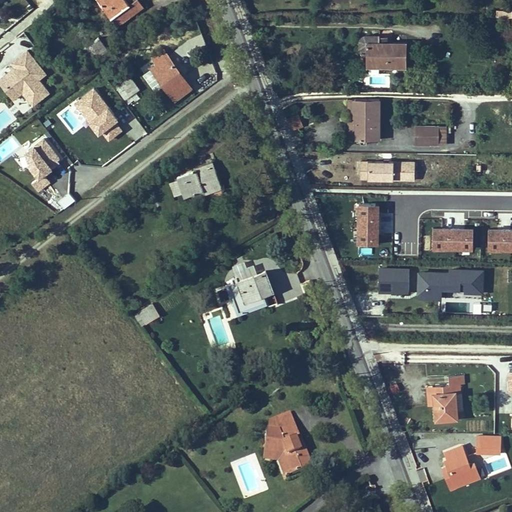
[(139,0),(134,0),(129,4),(126,0),(98,0),(118,26),(144,6),(139,0)]
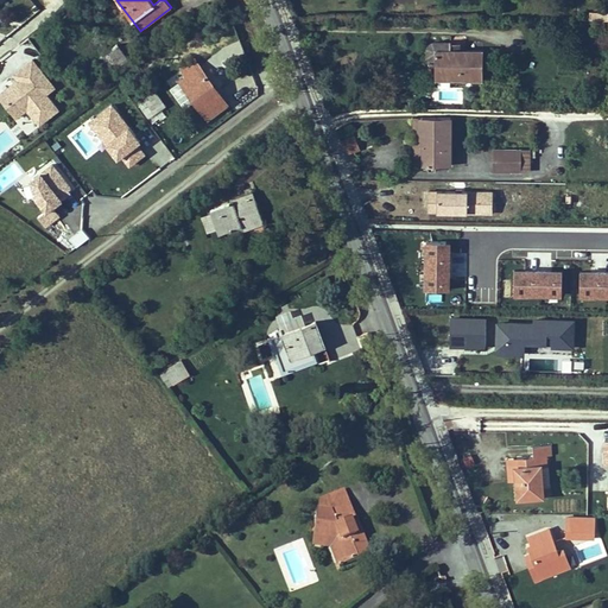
[(607,11),(589,11),(589,21),(607,20),(607,11)]
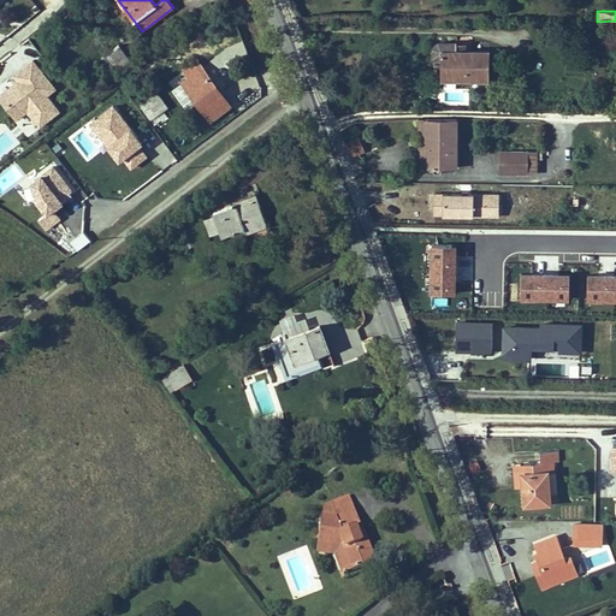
[(615,31),(615,33),(615,30),(599,30),(599,49),(615,48),(615,31)]
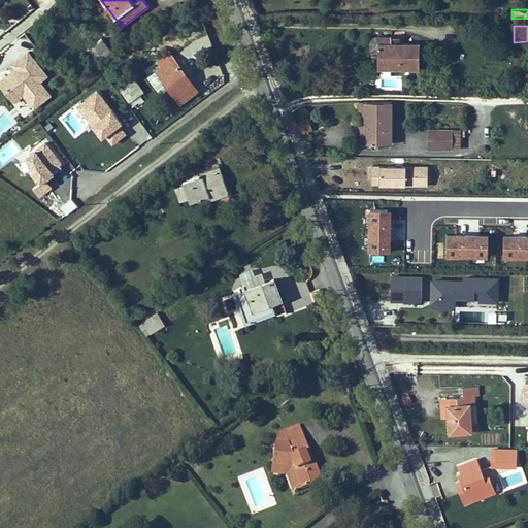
[(420,68),(420,44),(399,44),(393,44),(392,37),(377,37),(375,38),(373,40),(372,42),(372,50),(378,53),(378,68),(420,68)]
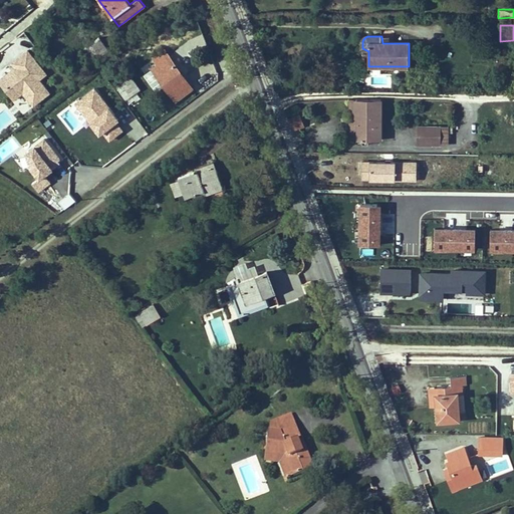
[(109,49),(99,37),(72,58),(74,61),(79,58),(86,66),(109,49)]
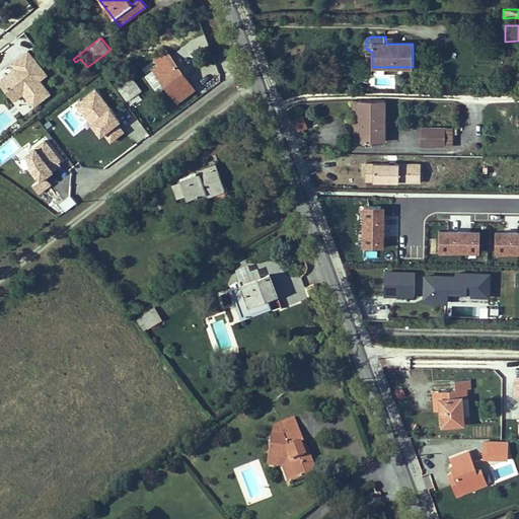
[(47,75),(27,51),(9,65),(13,71),(0,80),(0,83),(13,101),(24,92),(34,105),(50,94),(40,81),(47,75)]
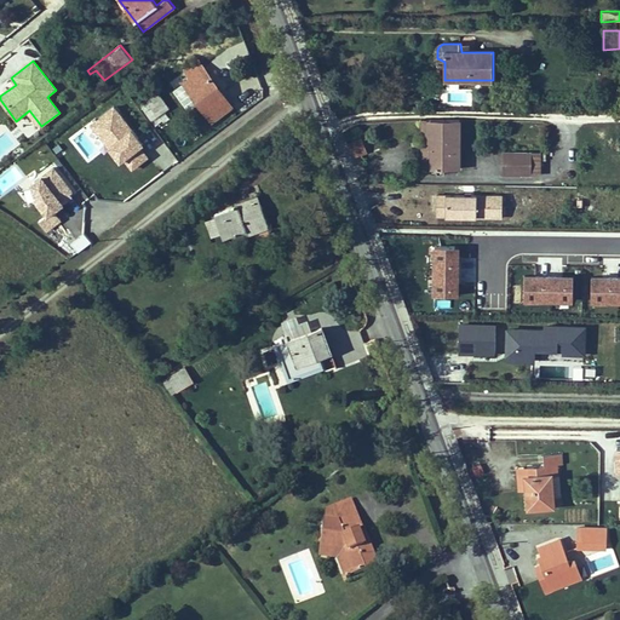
[(191,78),(195,84),(189,89),(212,120),(231,107),(199,61),(185,70),(191,78)]
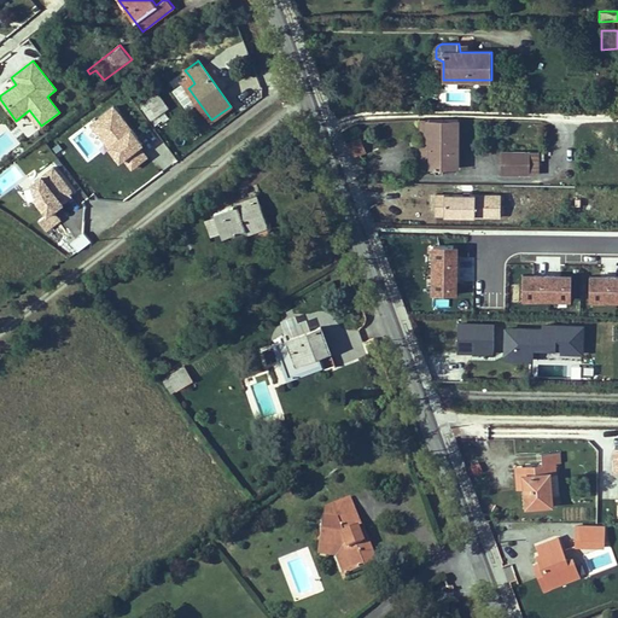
[(188,88),(194,83),(191,77),(184,82),(188,88)]
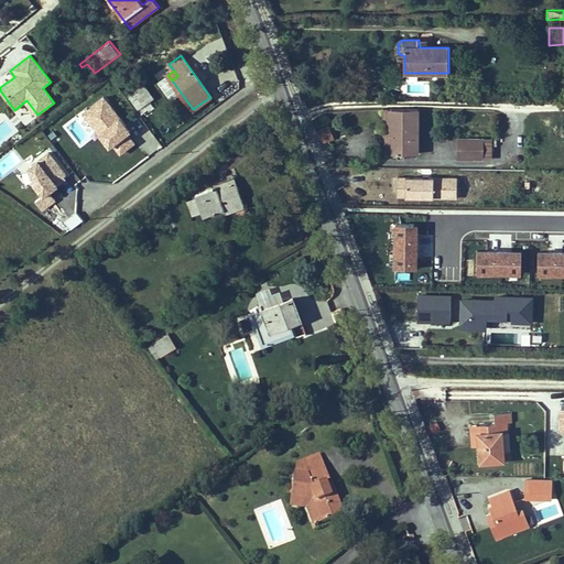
[(139,110),(145,105),(150,111),(154,107),(150,101),(154,98),(144,84),(129,96),(139,110)]
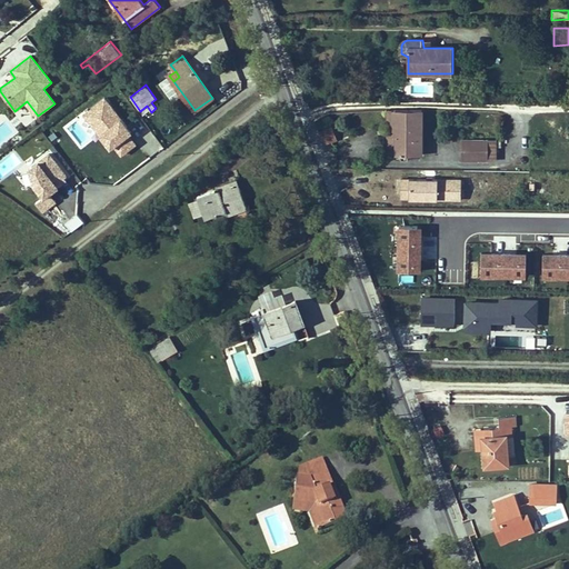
[(120,156),(139,142),(106,95),(82,111),(109,149),(113,147),(120,156)]
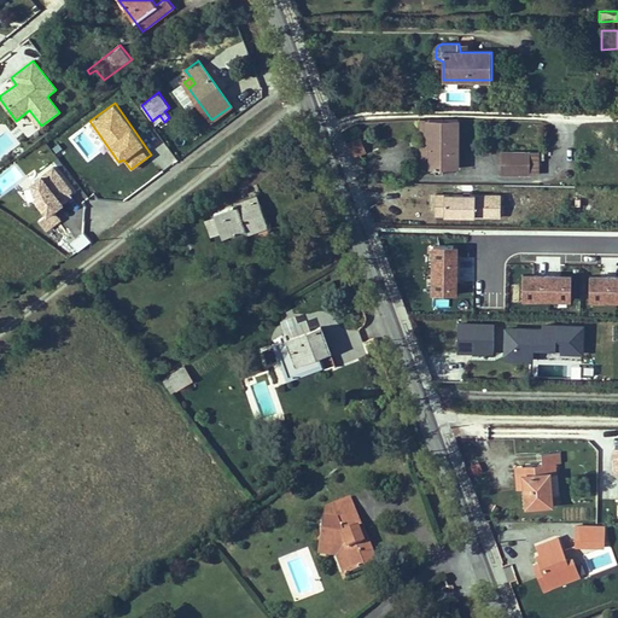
[(581,124),(581,114),(569,114),(569,126),(581,124)]
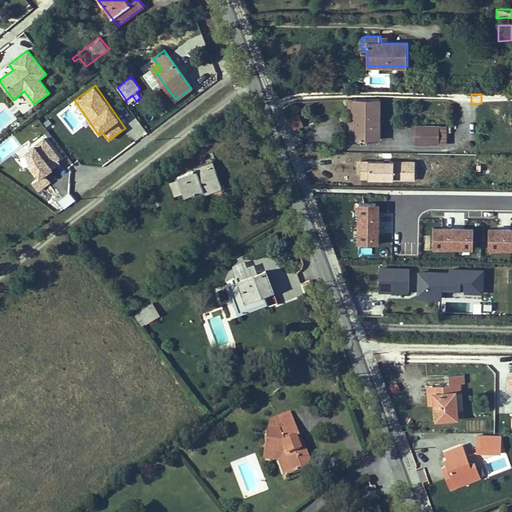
[(126,100),(130,105),(136,101),(132,95),(126,100)]
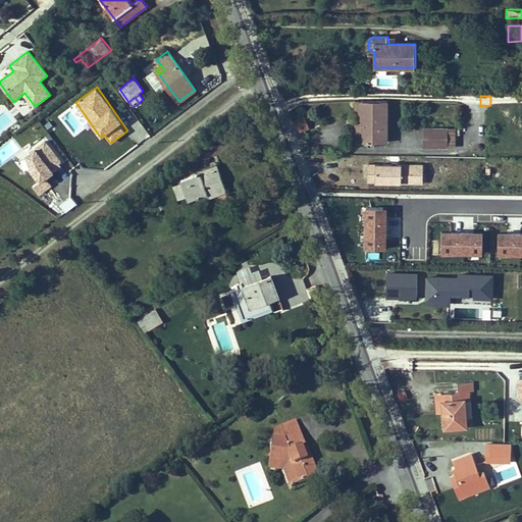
[(360,101),(356,101),(355,142),(364,142),(364,120),(360,120),(360,101)]
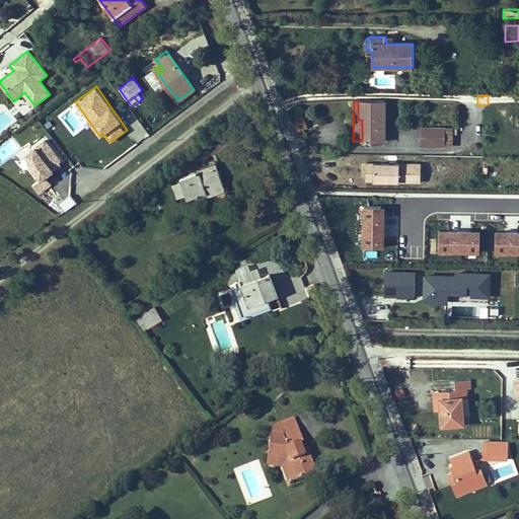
[(358,120),(362,120),(362,141),(385,141),(385,100),(358,100),(358,120)]
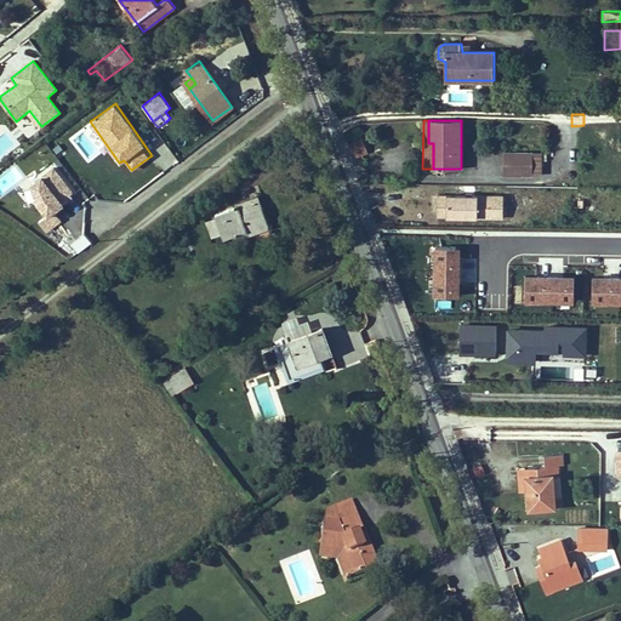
[(363,141),(348,146),(353,158),(368,152),(363,141)]
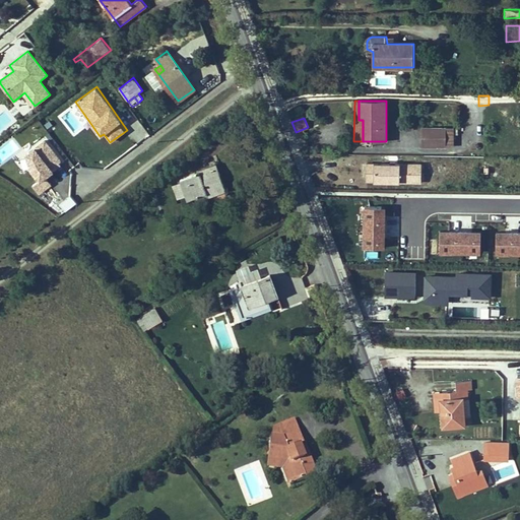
[(454,133),(454,128),(423,128),(421,146),(454,146),(454,142),(454,138),(454,133)]
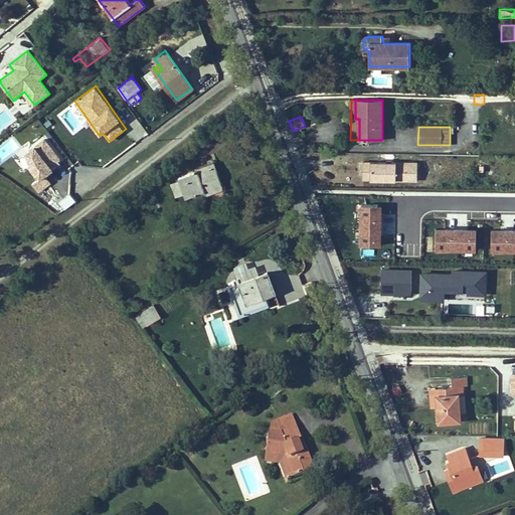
[(31,183),(38,192),(51,182),(44,174),(62,160),(44,136),(21,154),(39,177),(31,183)]
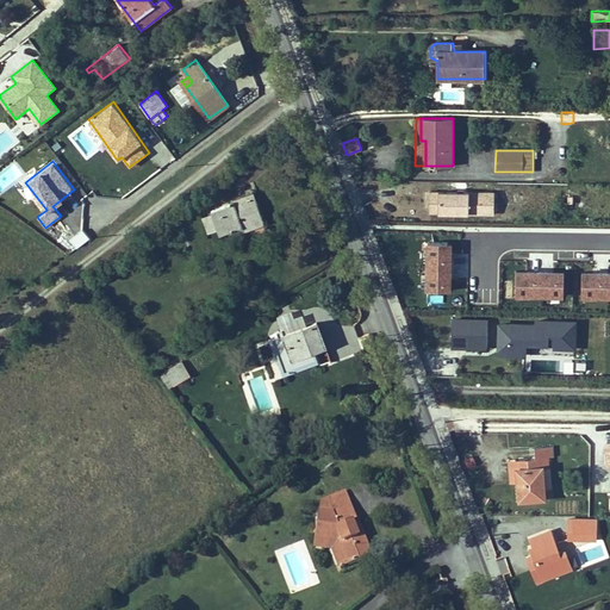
[(126,172),(132,180),(136,178),(129,168),(126,172)]
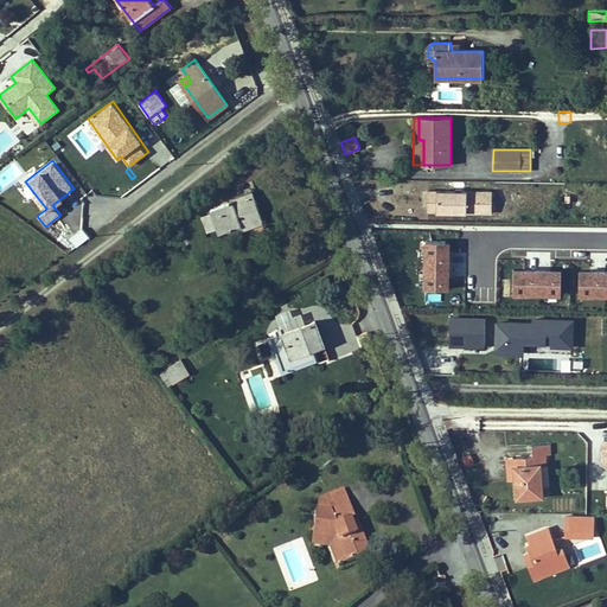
[(132,190),(136,186),(132,179),(126,171),(120,174),(132,190)]
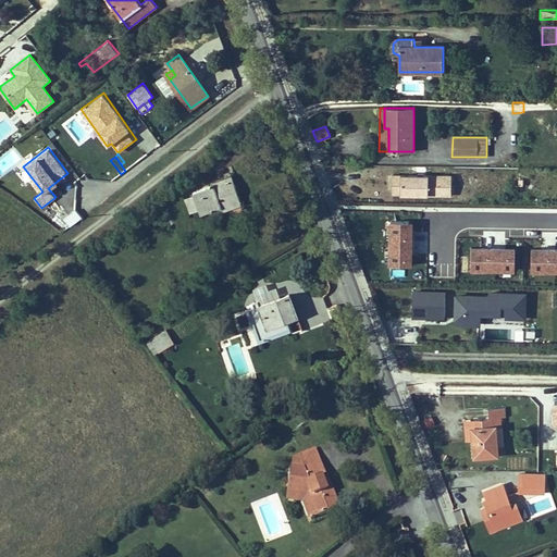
[(428,174),(399,174),(399,194),(426,194),(428,174)]
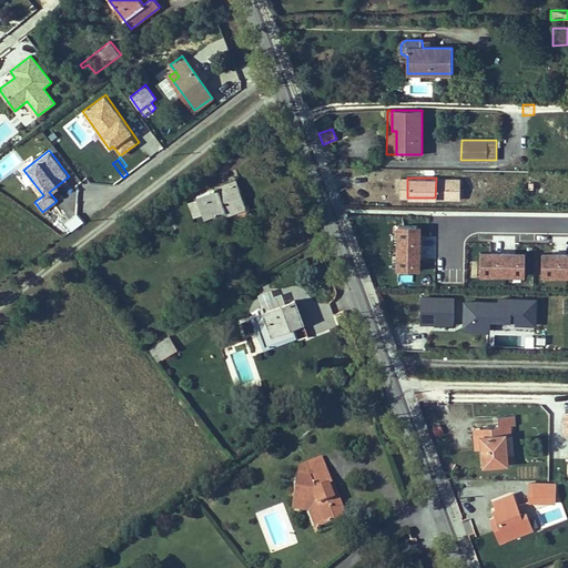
[(226,189),(225,186),(236,182),(235,180),(216,186),(217,189),(219,192),(226,189)]
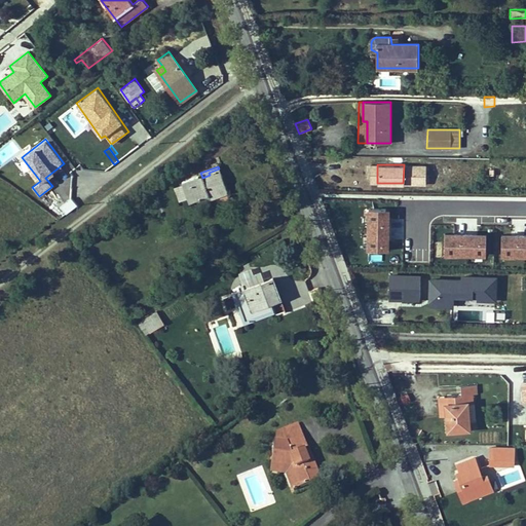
[(202,178),(201,175),(183,182),(184,184),(188,198),(189,202),(209,195),(226,189),(219,168),(209,173),(210,175),(202,178)]
